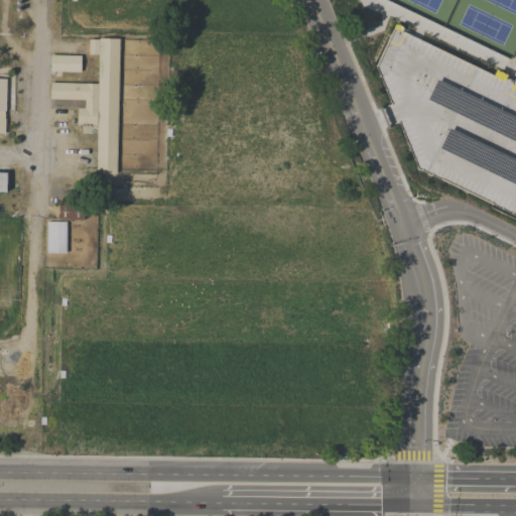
[(515,216),(420,170),(397,113),(374,69),(395,25),(509,80),(515,83),(515,216)]
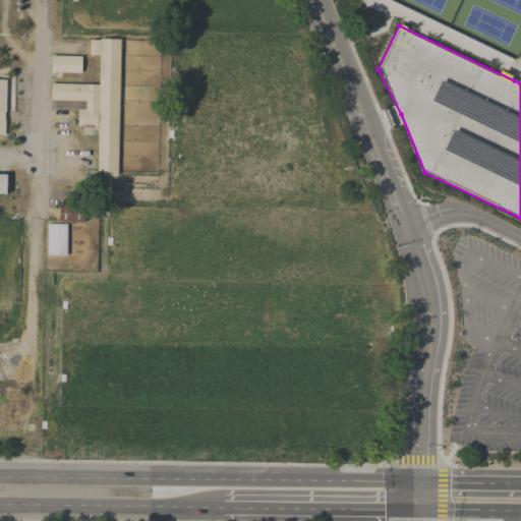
[(51,109),(51,82),(100,83),(100,55),(90,55),(91,40),(100,40),(100,38),(121,39),(118,175),(103,175),(103,171),(98,171),(99,125),(98,125),(98,127),(82,127),(82,125),(77,125),(78,109),(51,109)]
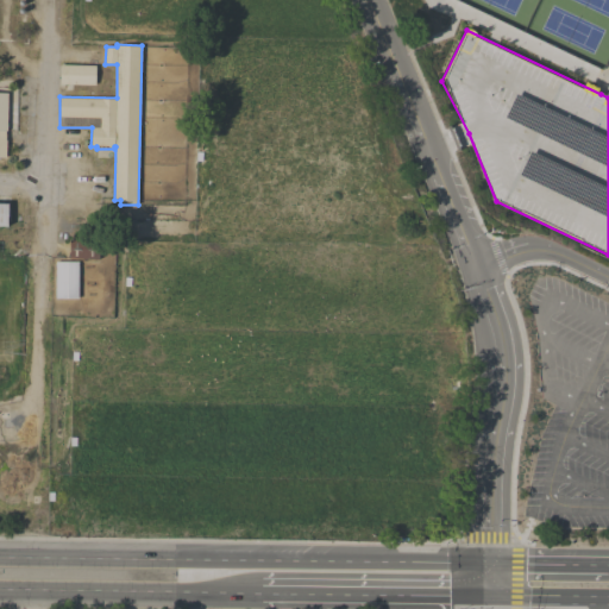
[(96,66),(95,85),(60,83),(61,64),(96,66)]
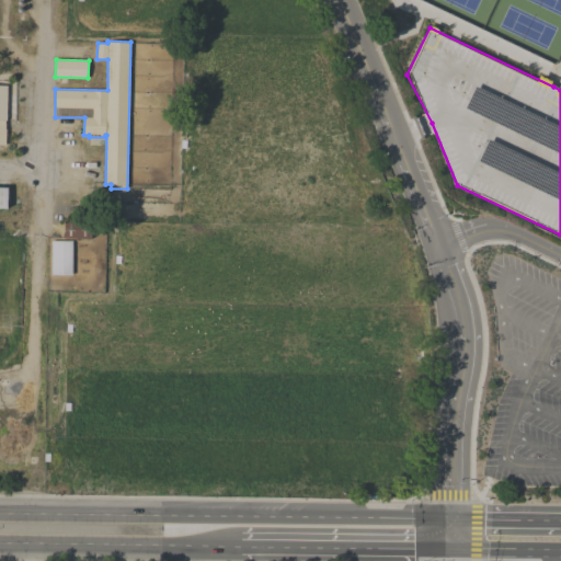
[(0,186),(9,187),(8,208),(0,207),(0,186)]
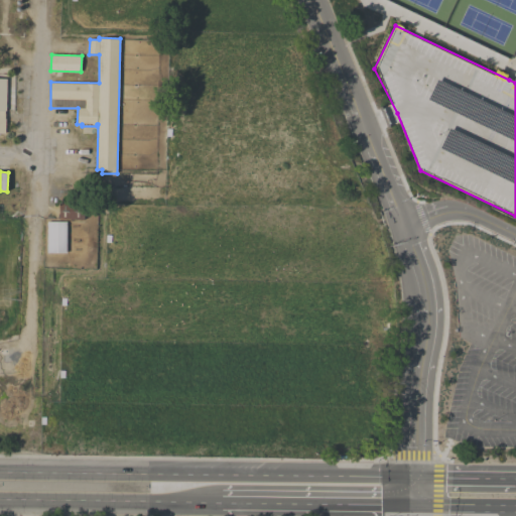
[(58,219),(59,203),(85,204),(84,218),(84,220),(58,219)]
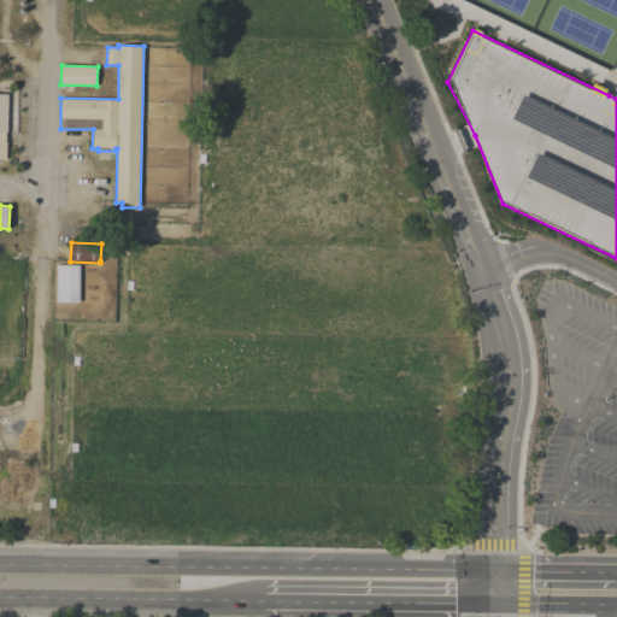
[(80,303),(70,303),(57,303),(57,265),(80,264),(80,303)]
